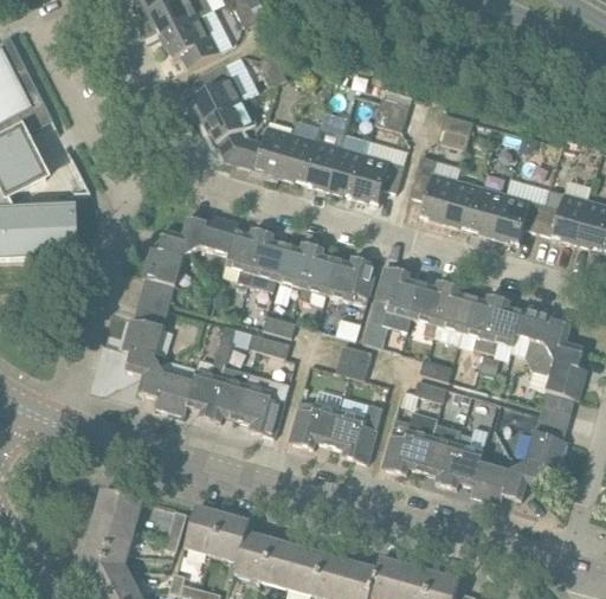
[(142,0),(149,12),(173,0),(142,0)]
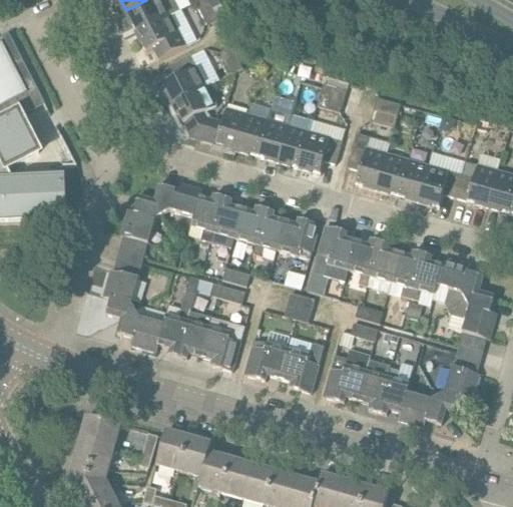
[(136,29),(170,12),(163,0),(146,0),(126,10),(136,29)]
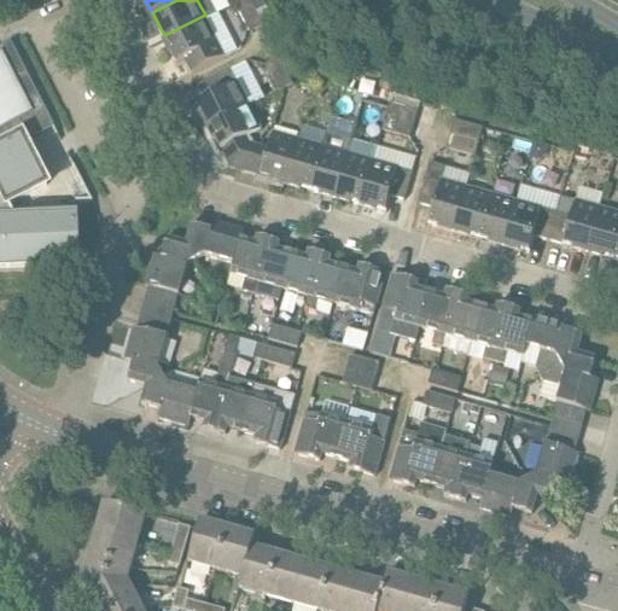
[(249,27),(262,19),(252,0),(235,0),(249,27)]
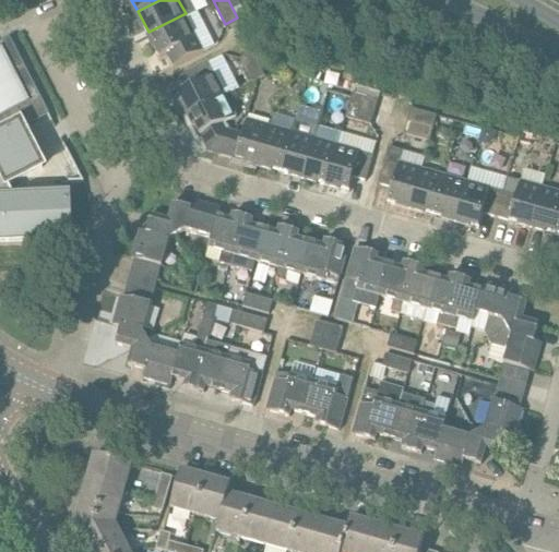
[(209,35),(199,40),(186,13),(149,32),(159,54),(167,50),(173,62),(202,47),(202,46),(212,40),(209,35)]
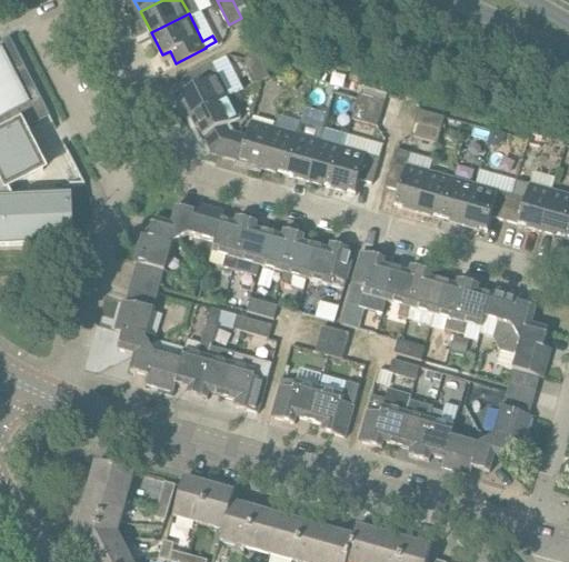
[(31,106),(43,100),(10,34),(0,39),(0,131),(0,132),(21,121),(36,114),(31,106)]
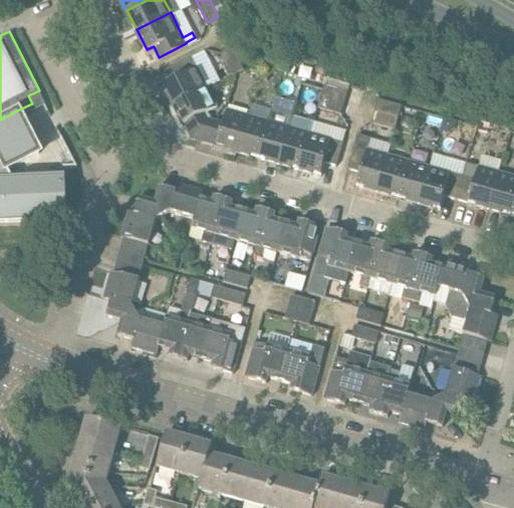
[(233,72),(244,66),(233,44),(221,50),(233,72)]
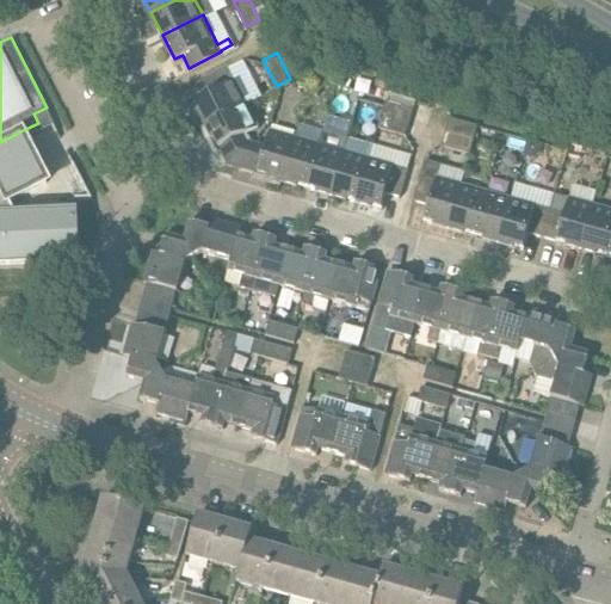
[(205,121),(246,100),(228,65),(196,80),(202,93),(193,97),(205,121)]
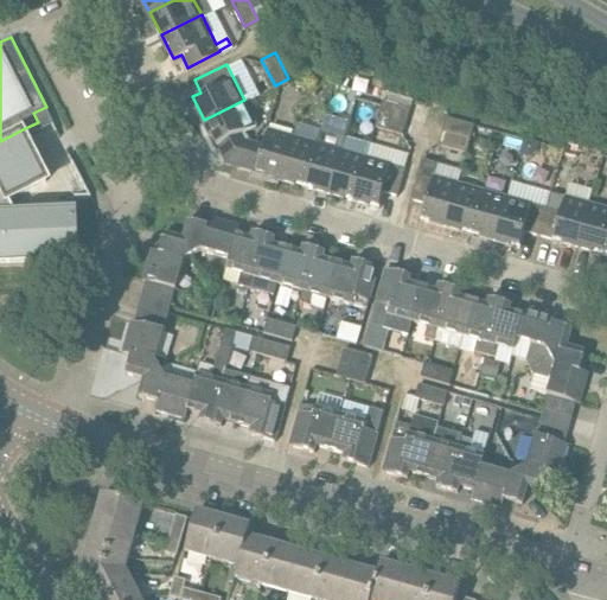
[(379,109),(407,116),(410,103),(383,95),(379,109)]
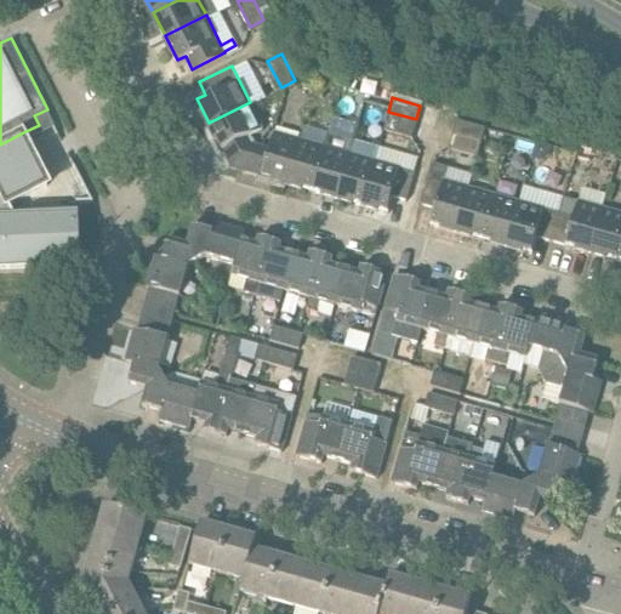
[(243,152),(254,141),(249,132),(262,126),(250,102),(209,123),(221,147),(222,146),(231,163),(239,165),(243,152)]
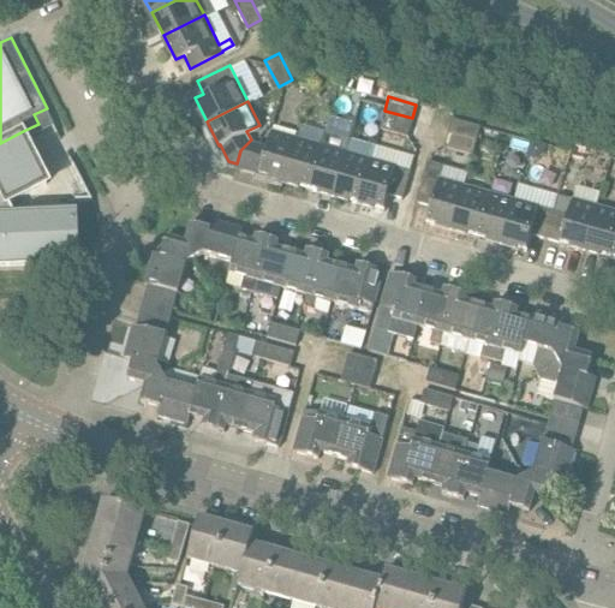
[(380,124),(408,132),(412,118),(384,111),(380,124)]
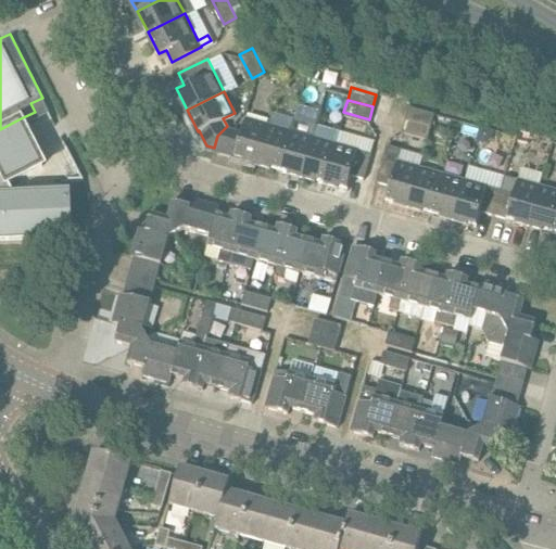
[(405,116),(431,124),(434,111),(409,103),(405,116)]
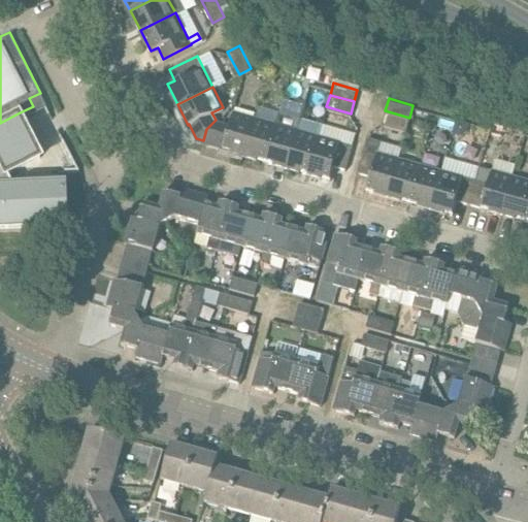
[(222,147),(243,153),(254,116),(232,109),(229,122),(221,119),(216,122),(216,120),(206,129),(203,140),(222,145),(222,147)]
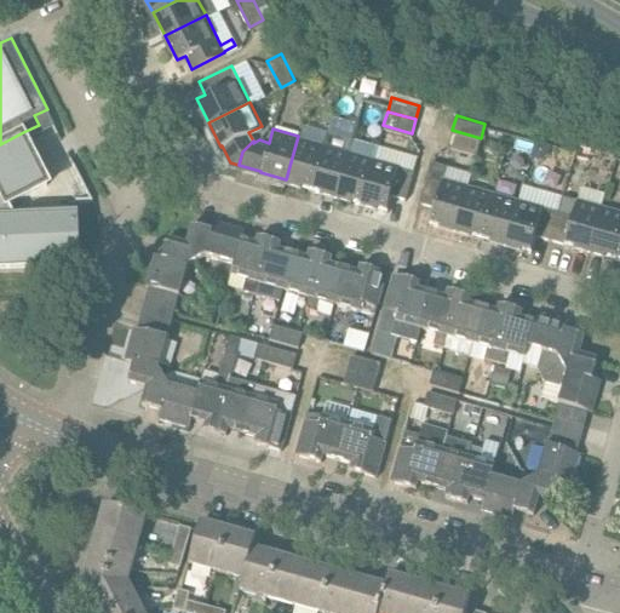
[(311,187),(336,194),(350,149),(352,137),(327,130),(325,143),(311,187)]
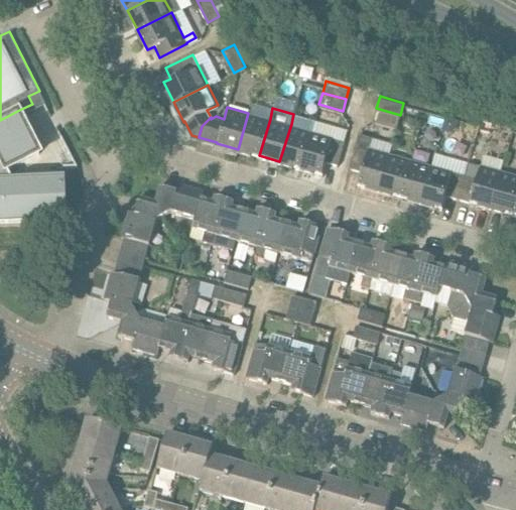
[(373,120),(397,126),(400,115),(376,108),(373,120)]
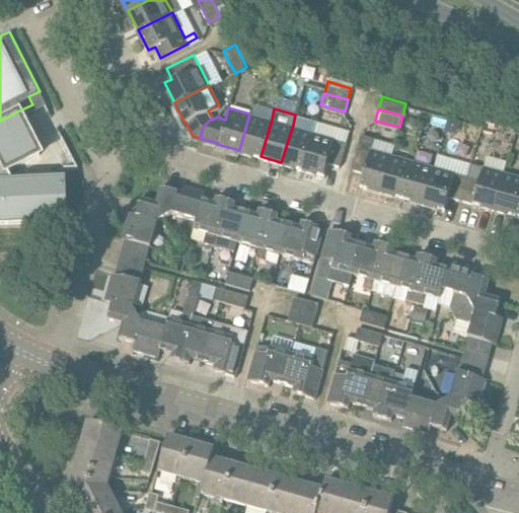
[(0,220),(67,218),(65,177),(13,180),(7,168),(40,151),(19,111),(0,121),(0,177),(2,180),(0,180),(0,220)]
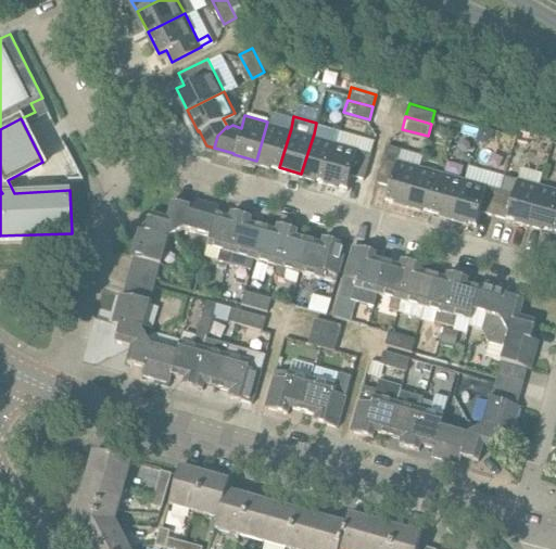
[(256,161),(279,167),(291,128),(267,122),(256,161)]
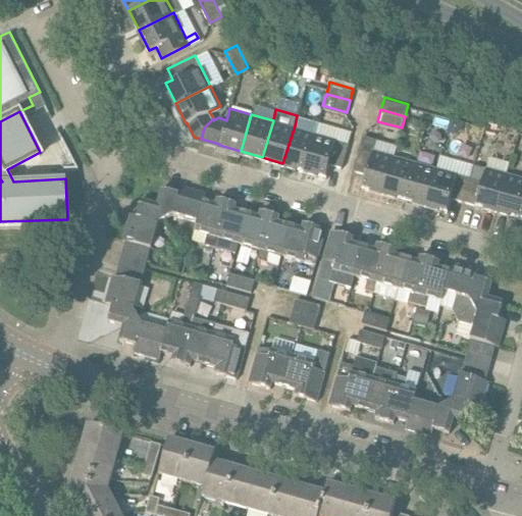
[(282,163),(304,169),(314,132),(295,125),(282,163)]
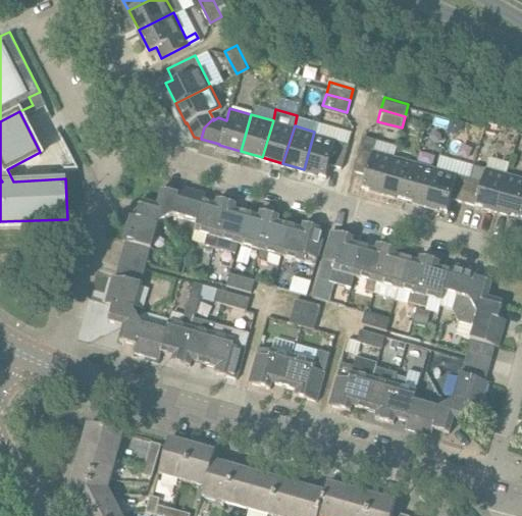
[(314,132),(304,169),(326,175),(329,162),(342,165),(349,142),(314,132)]
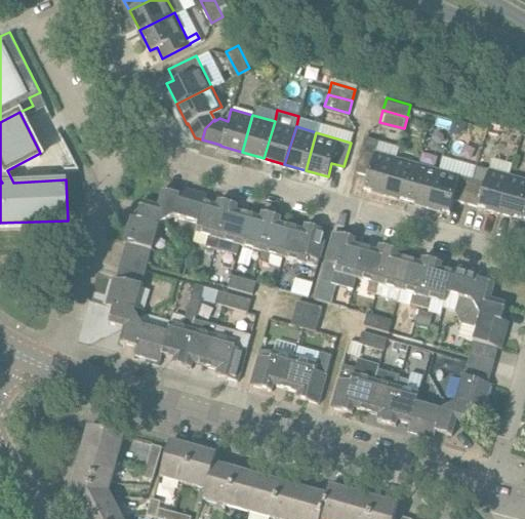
[(363,187),(386,193),(396,155),(375,150),(379,136),(366,133),(356,169),(367,173),(363,187)]
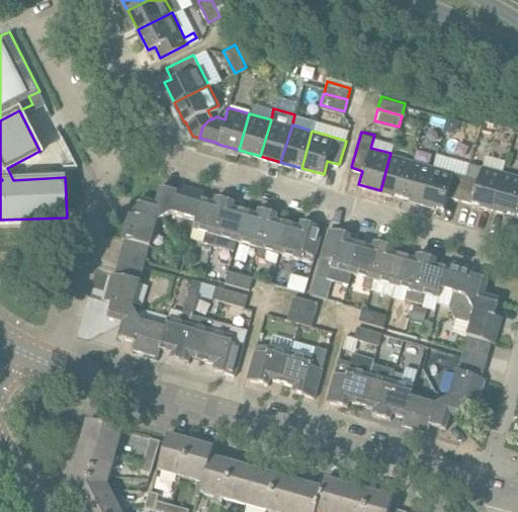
[(493,207),(504,171),(507,157),(488,152),(484,165),(482,165),(468,161),(465,174),(458,197),(493,207)]
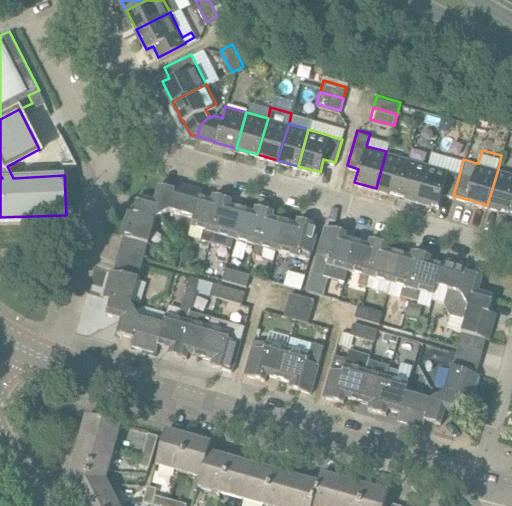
[(376,188),(397,194),(407,157),(386,151),(376,188)]
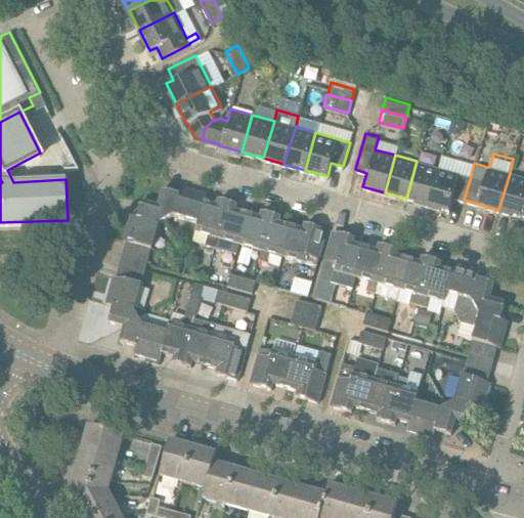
[(406,199),(428,204),(438,167),(417,161),(406,199)]
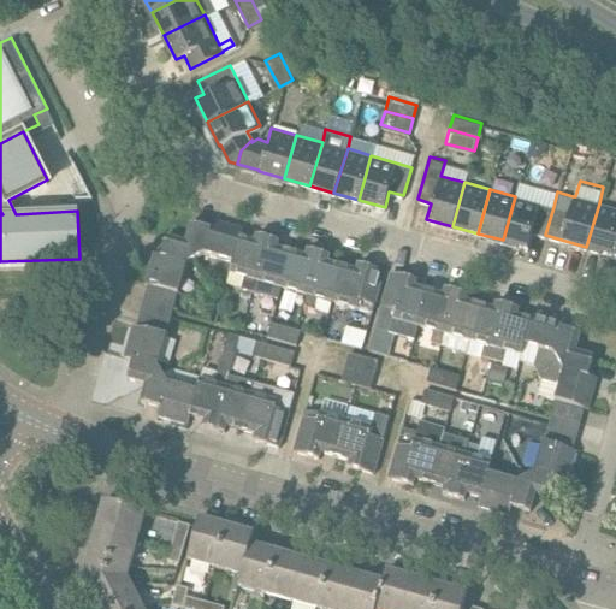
[(532,231),(545,235),(554,207),(515,196),(503,240),(528,247),(532,231)]
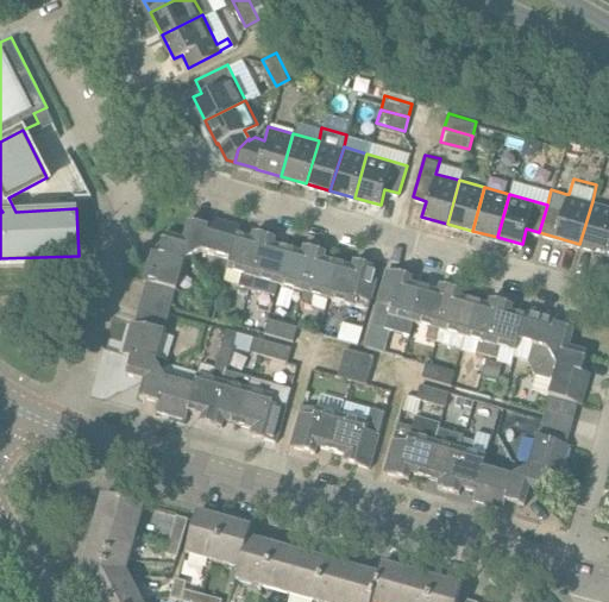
[(579,244),(604,251),(608,233),(608,205),(592,201),(579,244)]
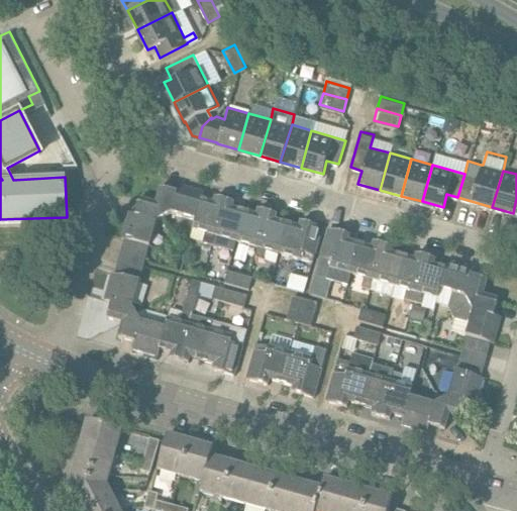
[(171,210),(195,216),(202,196),(204,189),(178,182),(176,189),(161,184),(156,200),(164,214),(171,210)]
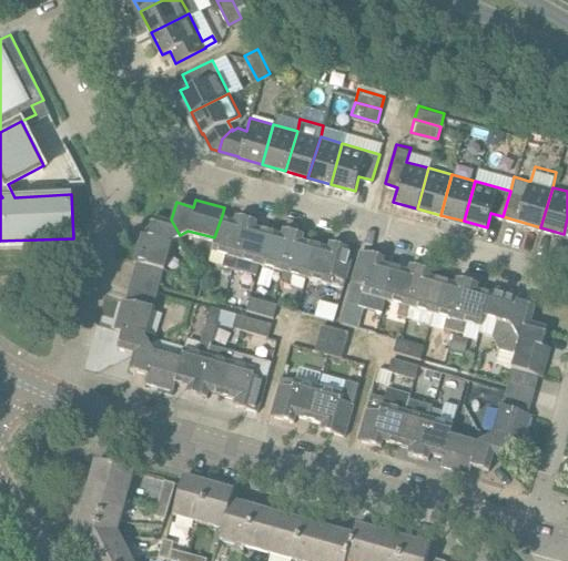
[(222,263),(233,265),(246,215),(236,213),(235,218),(222,215),(214,237),(211,251),(225,254),(222,263)]
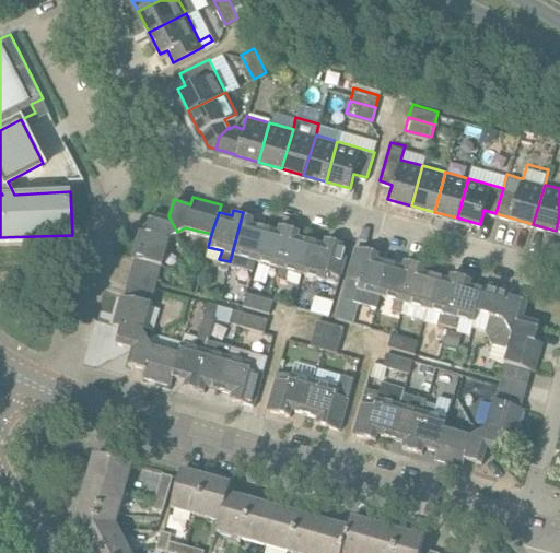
[(133,256),(161,263),(162,263),(170,236),(177,232),(168,216),(152,211),(147,228),(140,226),(131,255),(133,256)]
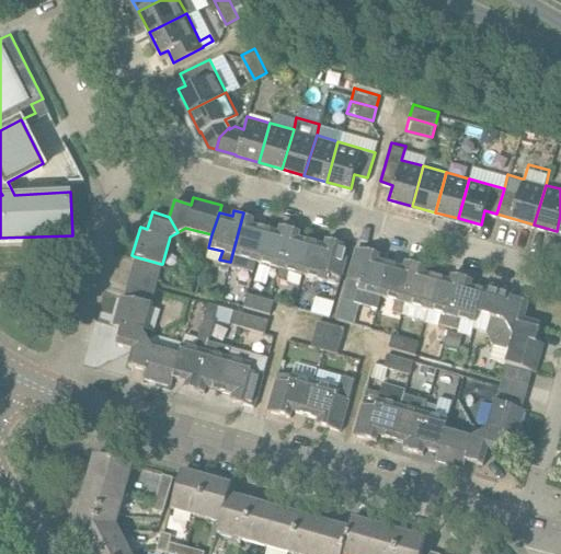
[(255,258),(258,260),(266,226),(252,221),(253,216),(243,212),(230,262),(253,268),(255,258)]
